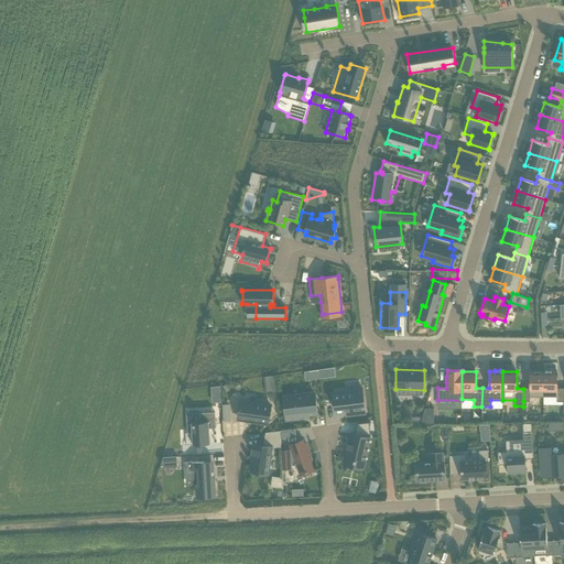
[(530,389),(523,389),(523,401),(530,401),(530,391),(543,391),(543,371),(530,371),(530,389)]
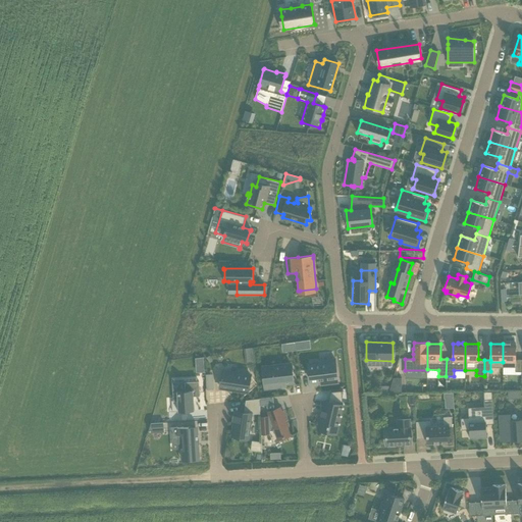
[(503,362),(503,367),(515,367),(515,372),(521,372),(521,360),(516,360),(516,345),(510,345),(510,344),(505,344),(503,344),(503,362)]
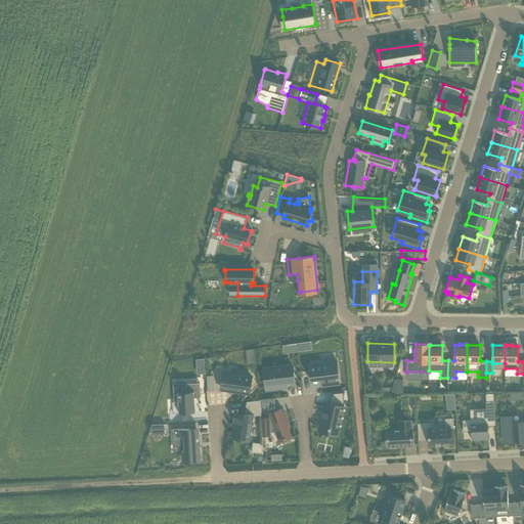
[(320,365),(310,366),(311,381),(312,384),(321,383),(339,381),(336,360),(325,361),(320,362),(320,365)]
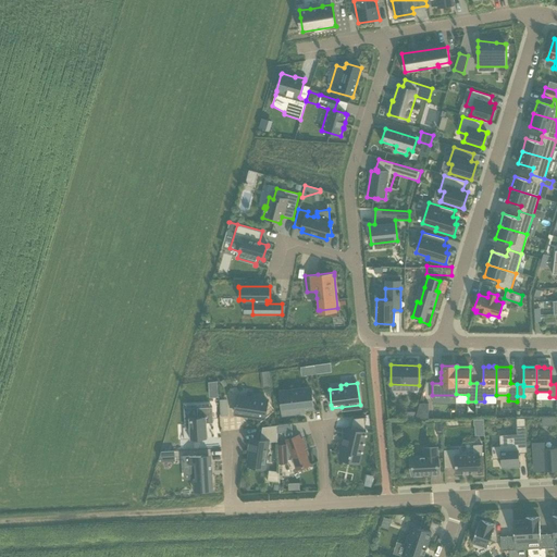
[(195,400),(197,387),(178,384),(176,396),(195,400)]
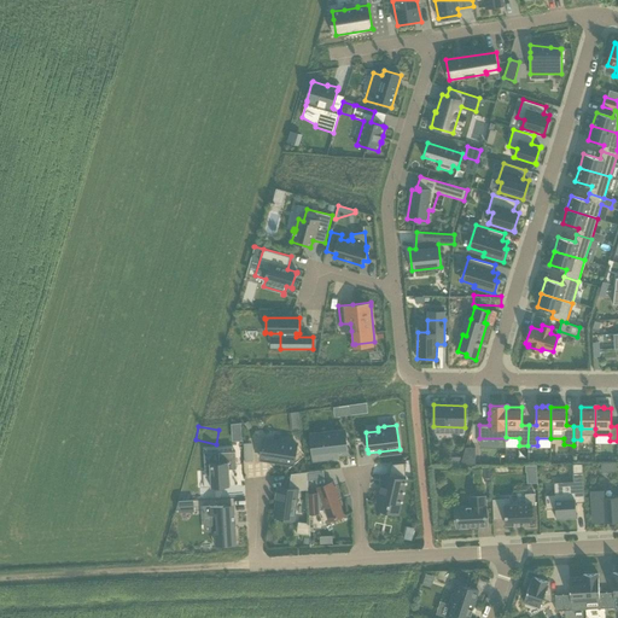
[(344,431),(325,433),(325,439),(313,441),(312,441),(313,452),(314,461),(337,459),(337,454),(347,453),(344,431)]
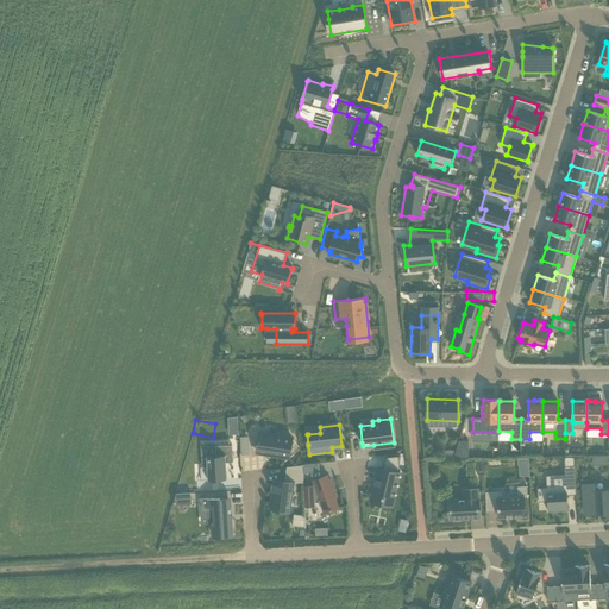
[(259,433),(257,452),(289,457),(292,438),(259,433)]
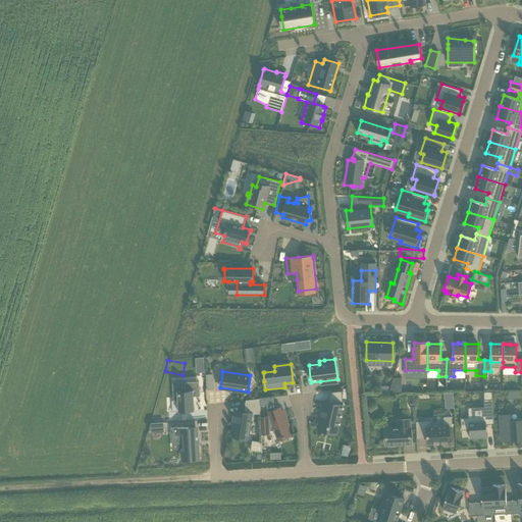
[(393,378),(388,394),(402,393),(402,378),(393,378)]
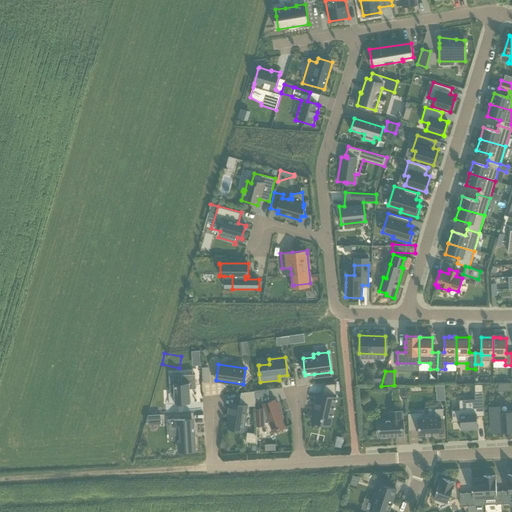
[(170,393),(168,393),(168,404),(190,403),(190,389),(196,388),(195,374),(193,374),(181,375),(181,383),(173,383),(174,393),(170,393)]
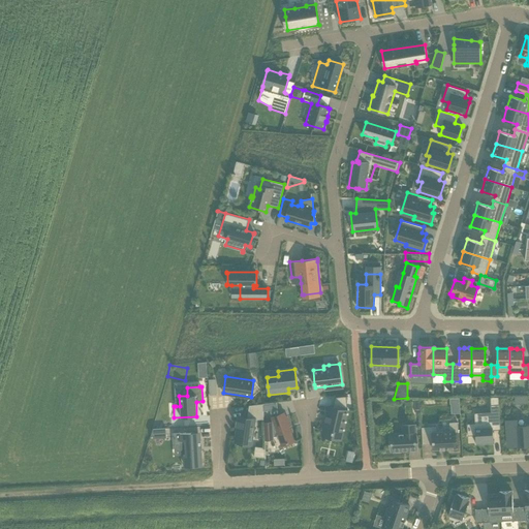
[(325,422),(323,431),(332,432),(332,433),(334,434),(334,433),(342,435),(347,410),(346,397),(335,398),(333,407),(330,406),(327,416),(325,415),(324,422),(325,422)]
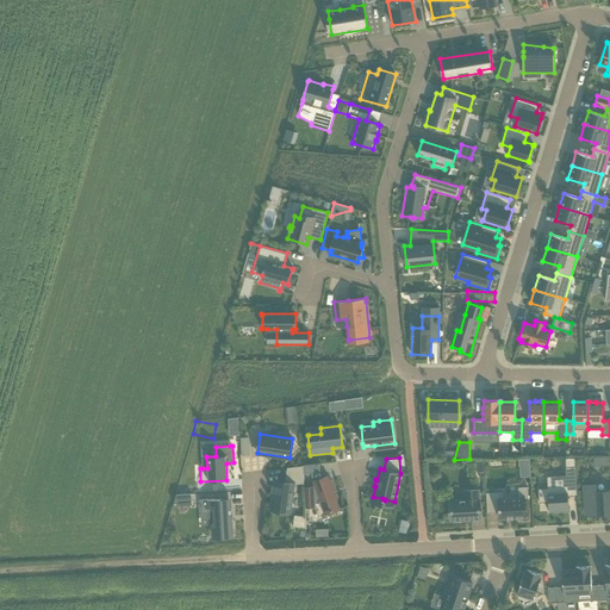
[(319,465),(303,466),(303,474),(319,472),(319,465)]
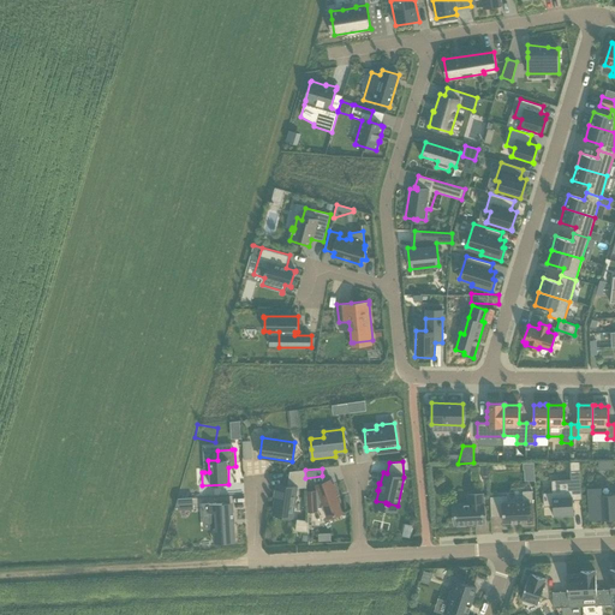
[(292,517),(297,488),(306,488),(305,478),(305,470),(290,472),(287,487),(278,485),(276,489),(275,489),(275,490),(275,495),(274,495),(275,496),(273,514),(292,517)]
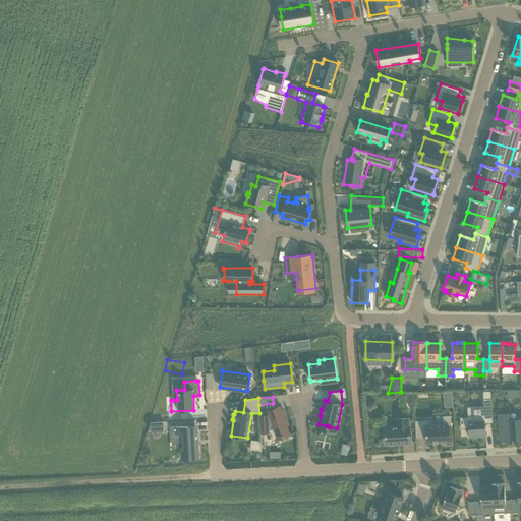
[(482,399),(483,406),(467,407),(467,417),(459,417),(460,429),(468,428),(469,438),(485,437),(485,423),(493,423),(491,399),(482,399)]
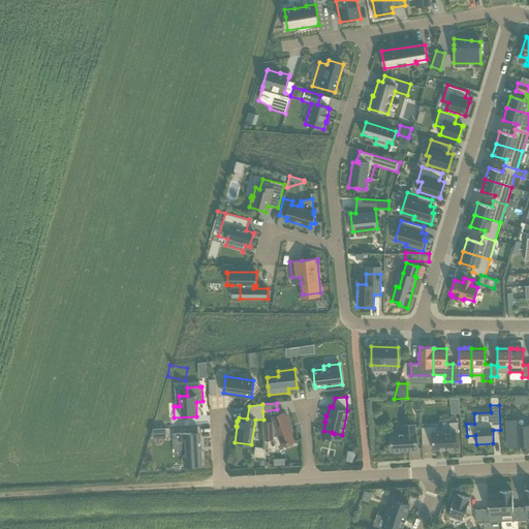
[(274,422),(263,423),(265,440),(274,440),(274,437),(279,436),(281,445),(293,440),(290,433),(292,432),(287,416),(285,417),(284,414),(273,418),(274,422)]
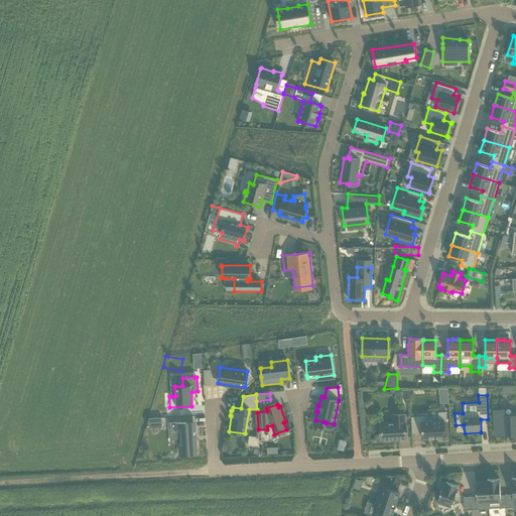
[(515,434),(515,415),(504,416),(504,410),(494,411),(495,434),(504,434),(504,435),(515,434)]
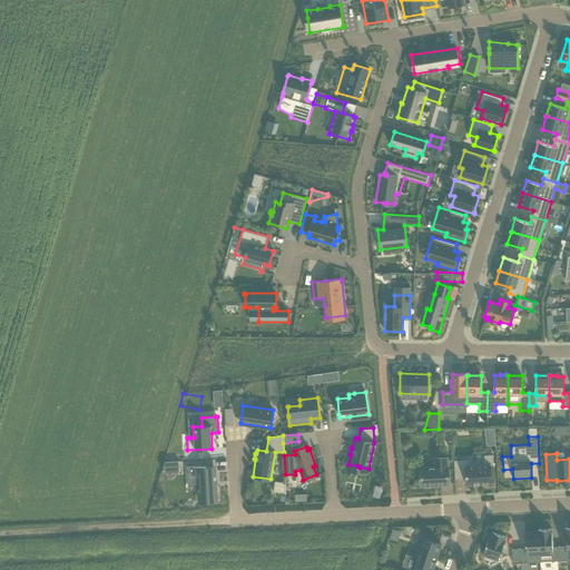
[(474,484),(474,485),(479,485),(479,484),(491,483),(490,465),(493,465),(493,455),(484,455),(484,465),(470,465),(470,460),(454,461),(455,480),(467,479),(467,484),(474,484)]
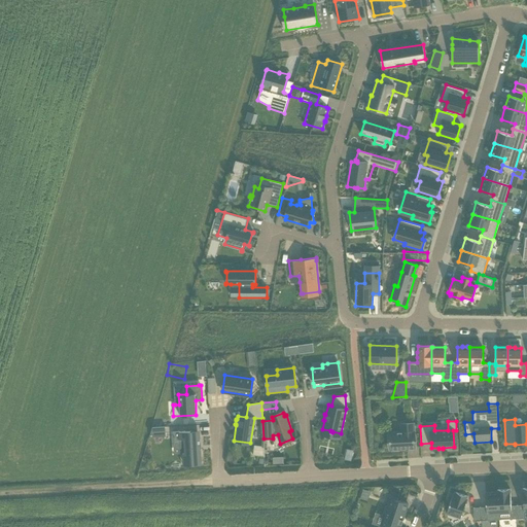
[(391,451),(399,451),(399,449),(415,448),(414,431),(414,423),(401,424),(401,432),(389,433),(389,450),(391,449),(391,451)]
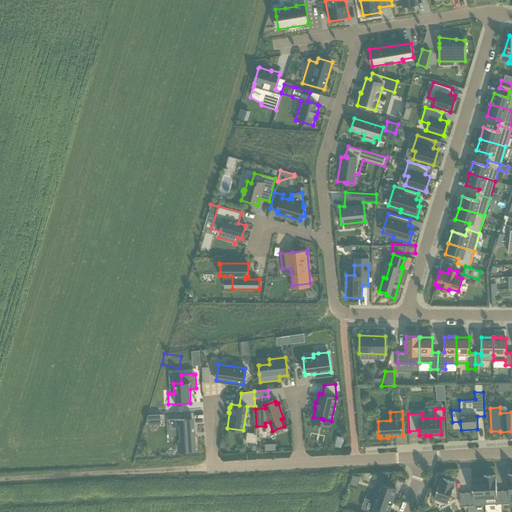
[(148,415),(146,422),(148,422),(148,424),(161,424),(161,415),(148,415)]
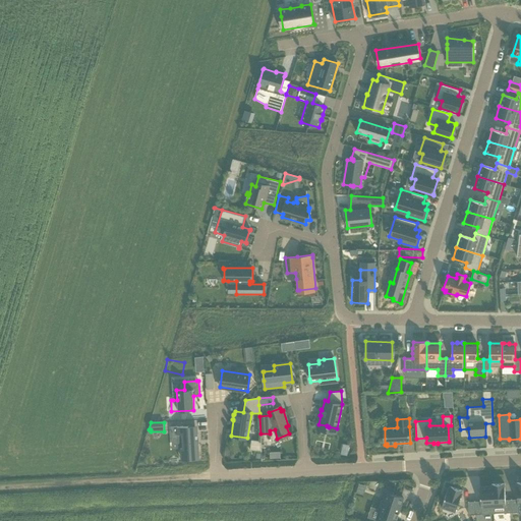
[(177,426),(171,426),(171,430),(176,430),(176,431),(177,431),(178,447),(180,447),(180,449),(181,457),(198,456),(197,432),(196,426),(194,426),(177,427),(177,426)]
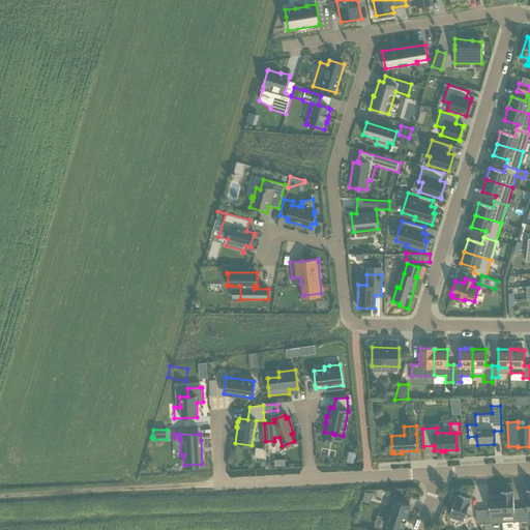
[(265,455),(265,451),(265,449),(256,447),(254,458),(265,460),(265,455)]
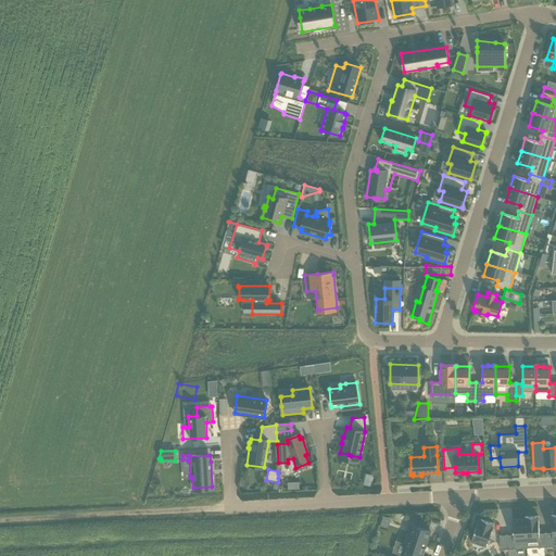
[(555,515),(551,516),(552,533),(545,533),(546,547),(553,547),(553,540),(555,539),(555,515)]
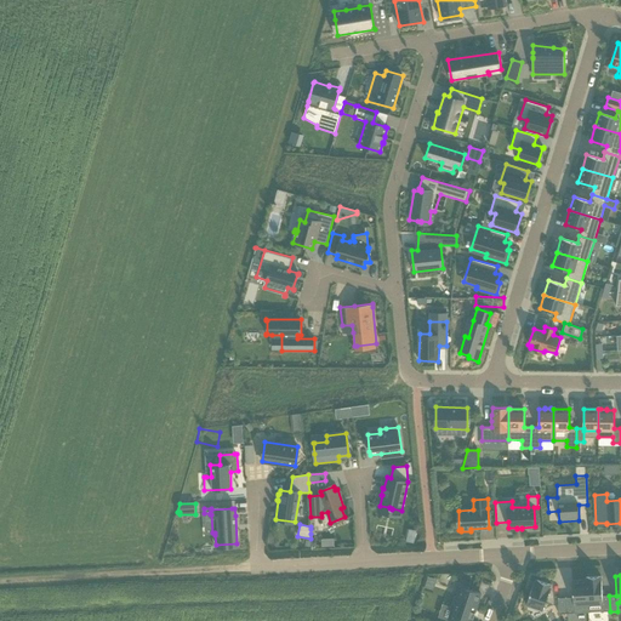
[(610,611),(609,596),(602,596),(600,576),(586,577),(586,580),(587,580),(588,613),(610,611)]
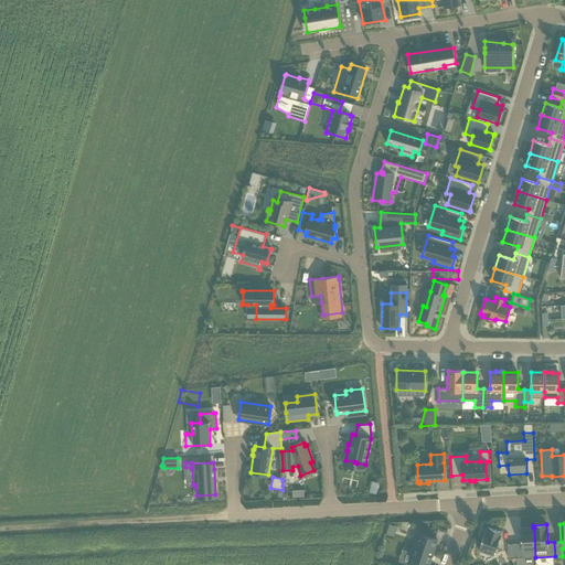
[(486,530),(479,551),(493,555),(501,532),(488,528),(488,530),(486,530)]
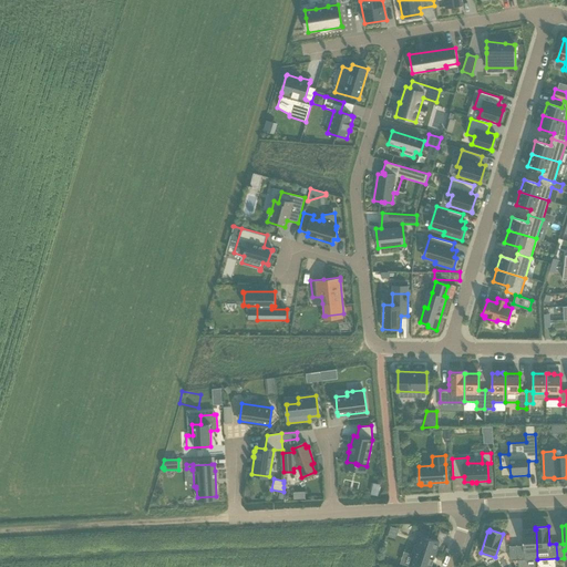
[(523,546),(516,546),(517,560),(537,559),(536,529),(535,529),(534,529),(525,531),(523,531),(523,546)]
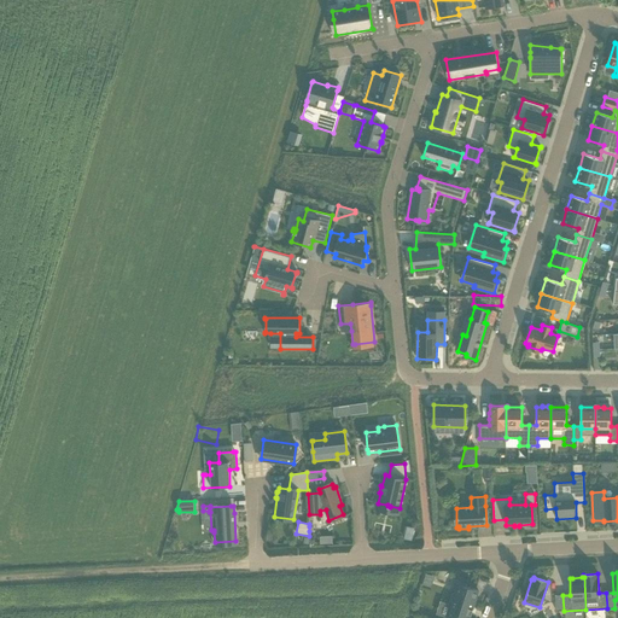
[(468,617),(478,590),(458,584),(454,595),(452,594),(449,604),(452,605),(445,617),(468,617)]
